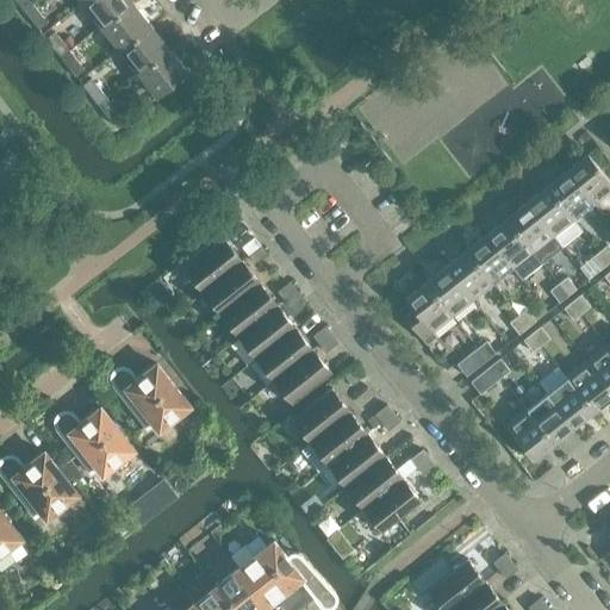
[(16,0),(24,11),(33,2),(30,0),(16,0)]
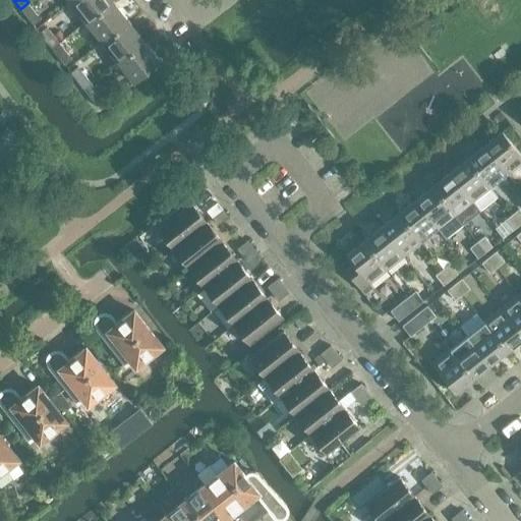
[(113,1),(112,0),(72,0),(69,2),(85,22),(113,1)]
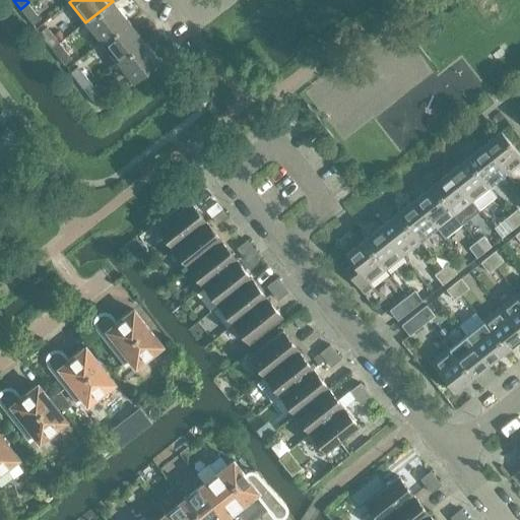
[(128,20),(113,1),(85,22),(101,42),(128,20)]
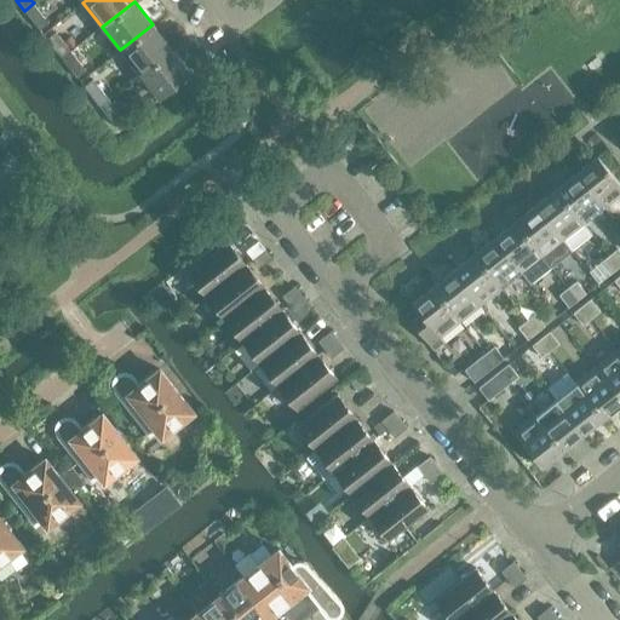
[(24,11),(40,29),(49,22),(34,3),(24,11)]
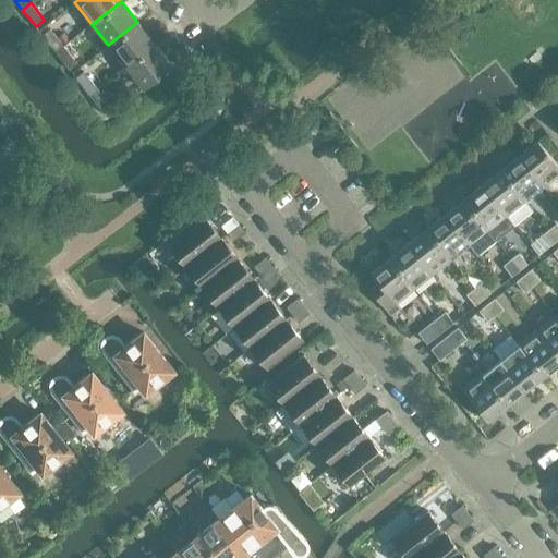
[(154,44),(137,22),(108,45),(125,67),(154,44)]
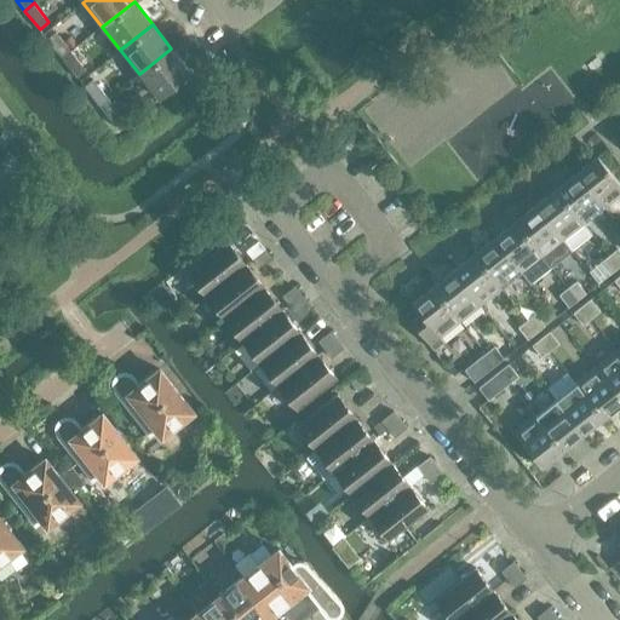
[(62,58),(72,51),(56,32),(46,39),(62,58)]
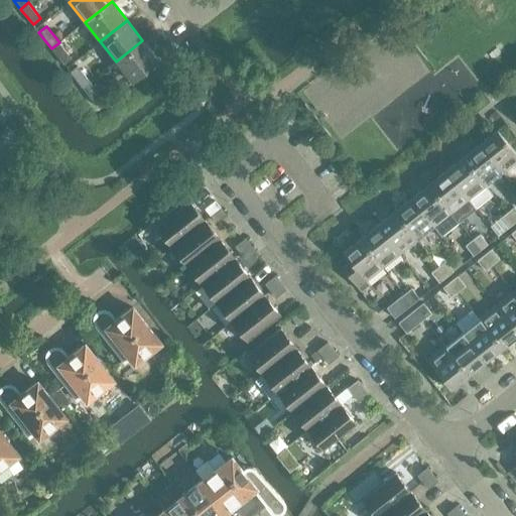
[(158,60),(142,40),(116,61),(131,82),(158,60)]
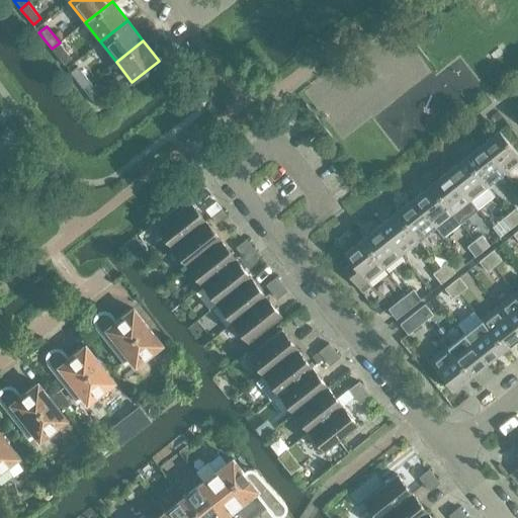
[(52,49),(64,65),(72,58),(60,42),(52,49)]
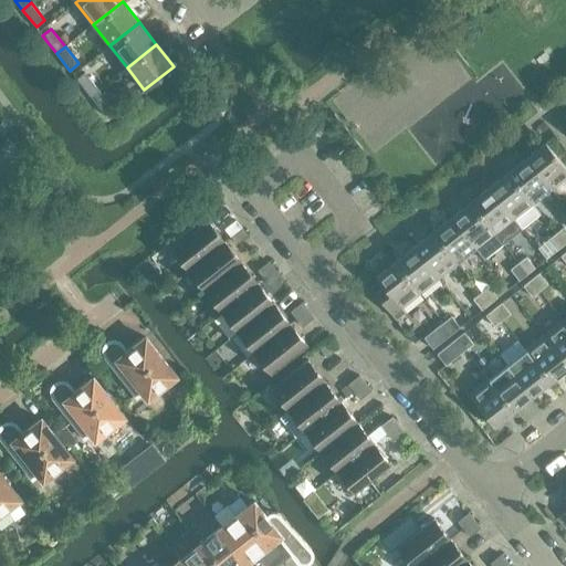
[(76,79),(91,96),(98,90),(85,72),(76,79)]
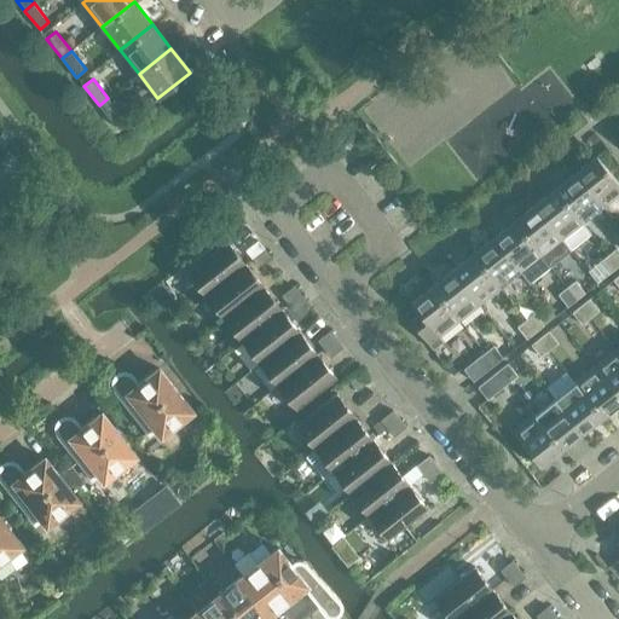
[(123,116),(108,98),(99,105),(114,125),(123,116)]
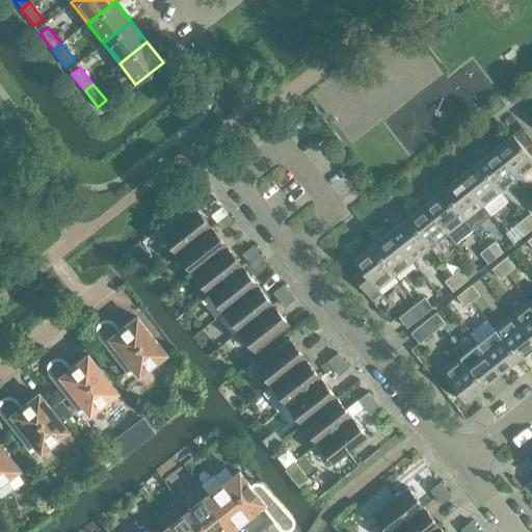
[(531,157),(512,133),(495,148),(519,178),(531,166),(531,157)]
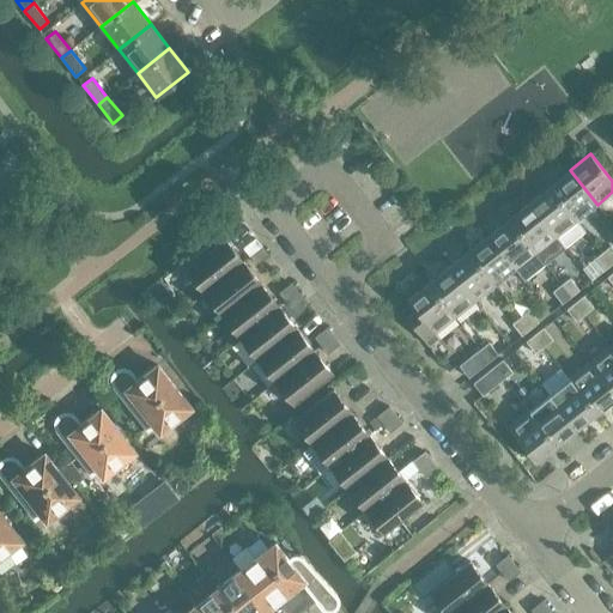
[(570,170),(550,187),(577,222),(598,205),(570,170)]
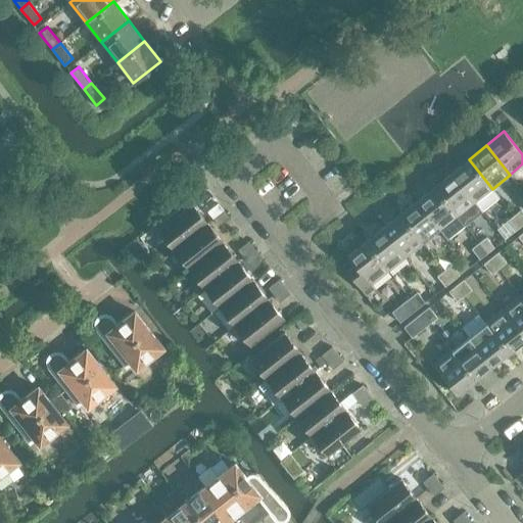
[(475,202),(492,189),(469,159),(452,173),(475,202)]
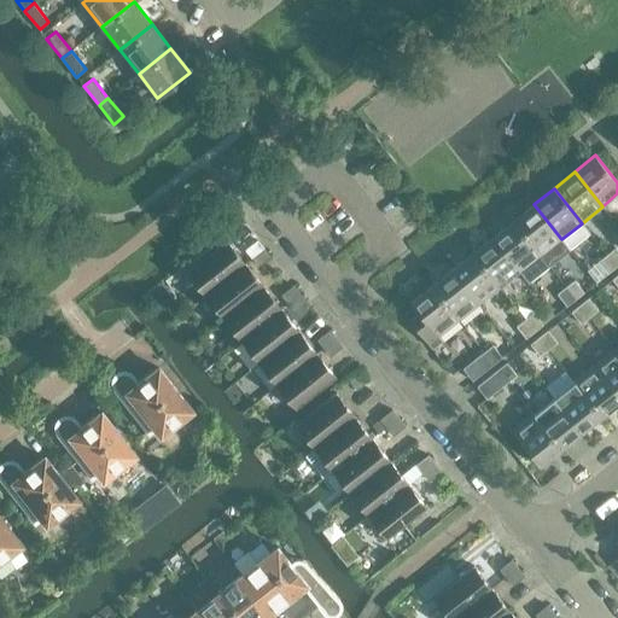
[(513,220),(541,256),(549,266),(569,250),(561,239),(534,204),(513,220)]
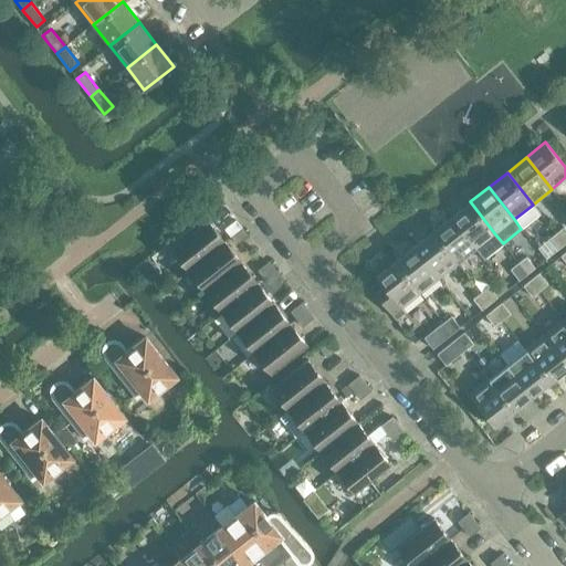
[(451,217),(477,249),(484,258),(503,243),(495,234),(470,201),(451,217)]
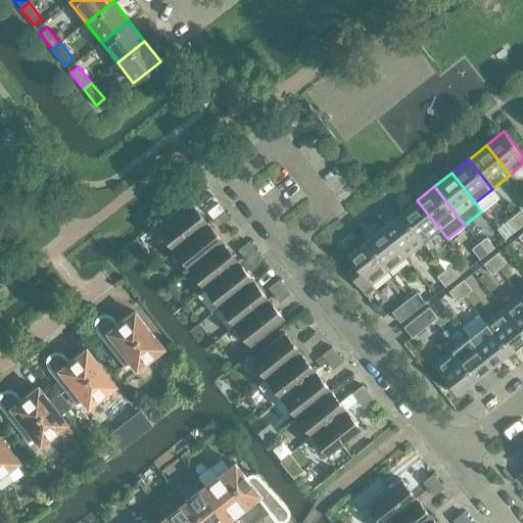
[(417,200),(399,214),(423,243),(440,230),(417,200)]
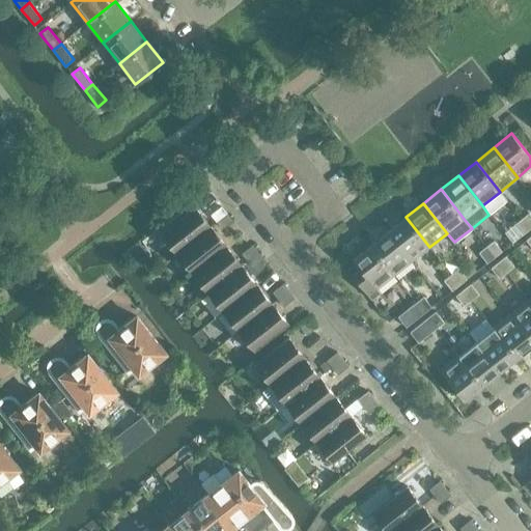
[(160,233),(175,253),(210,226),(194,205),(160,233)]
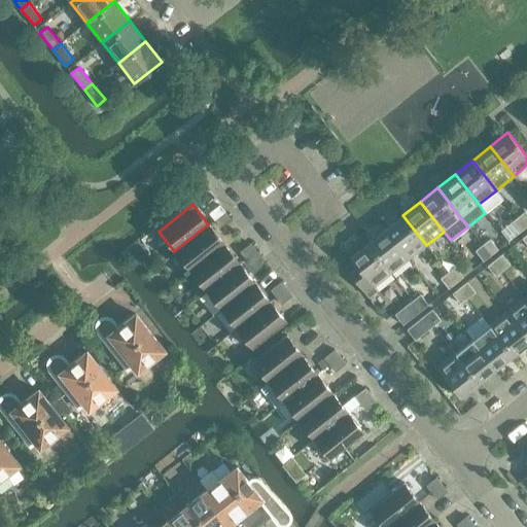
[(209,212),(214,219),(224,211),(219,205),(209,212)]
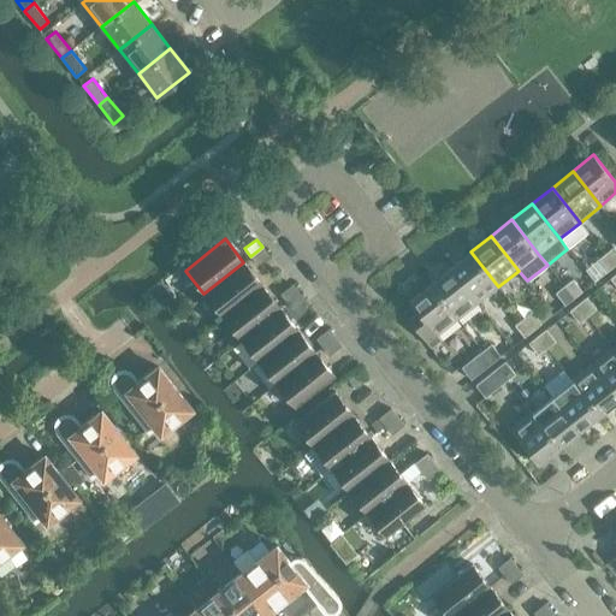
[(262,247),(250,256),(258,265),(268,255),(262,247)]
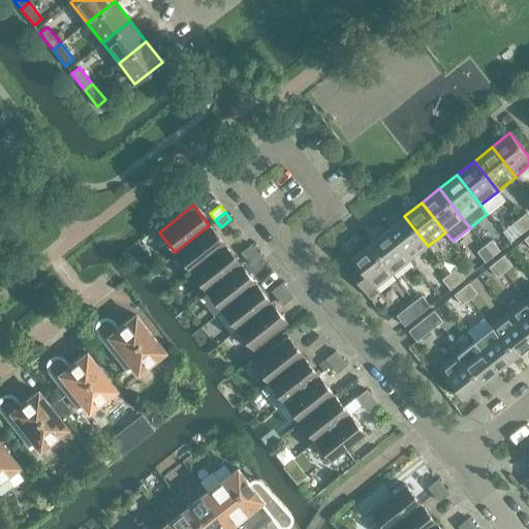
[(528,214),(527,212),(519,218),(528,228),(528,226),(528,214)]
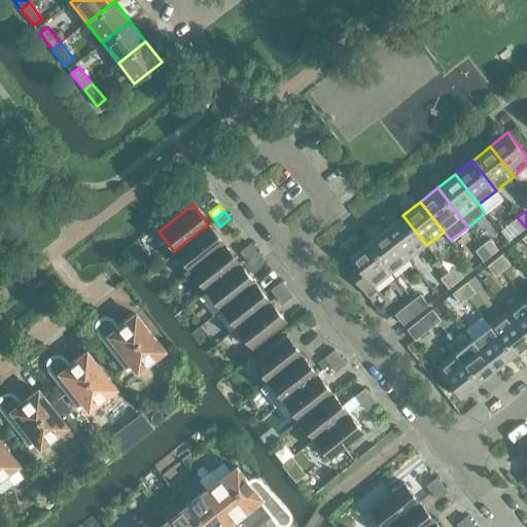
[(402,215),(385,230),(409,259),(426,245),(402,215)]
